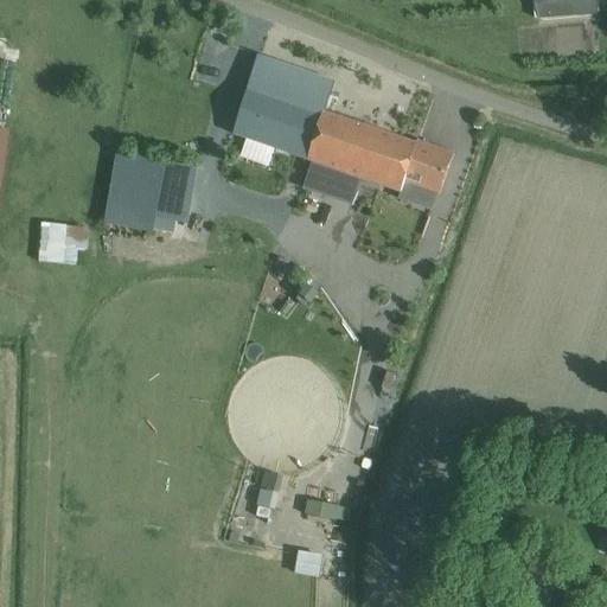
[(538,0),(541,17),(596,13),(595,0),(538,0)]
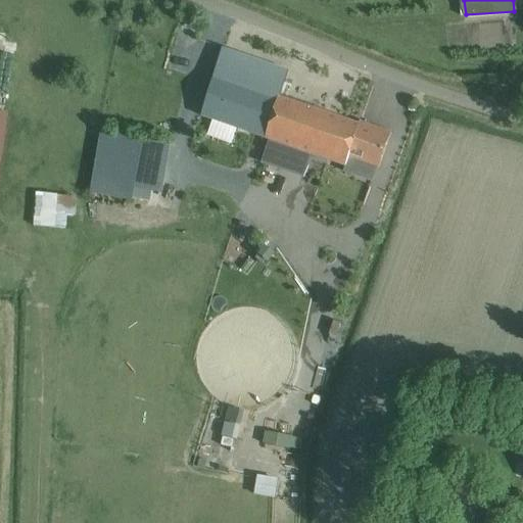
[(377,170),(383,153),(389,134),(360,123),(359,125),(325,111),(279,96),(287,72),(223,49),(216,68),(200,116),(344,164),(346,159),(377,170)]
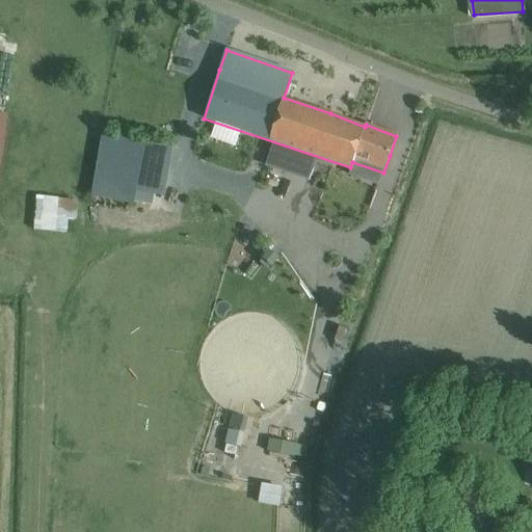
[(173,190),(177,150),(150,145),(144,187),(173,190)]
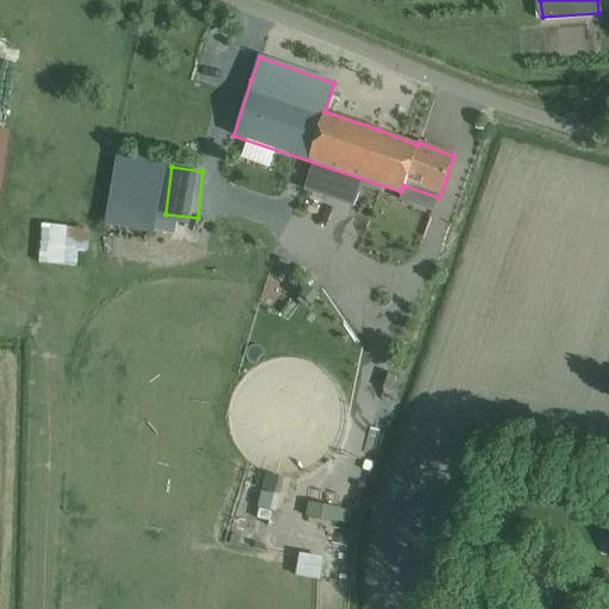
[(95,251),(95,224),(43,225),(44,256),(80,255),(80,251),(95,251)]
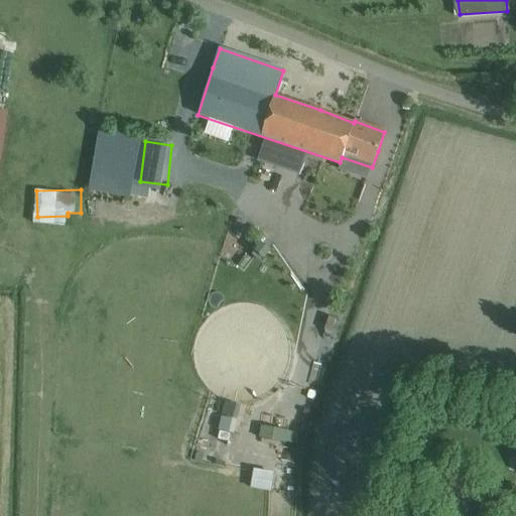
[(261,241),(256,249),(266,257),(271,249),(261,241)]
